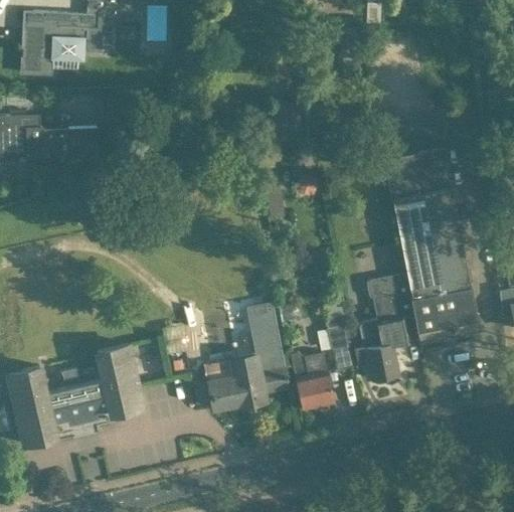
[(109,0),(109,17),(109,18),(123,19),(140,20),(140,0),(109,0)]
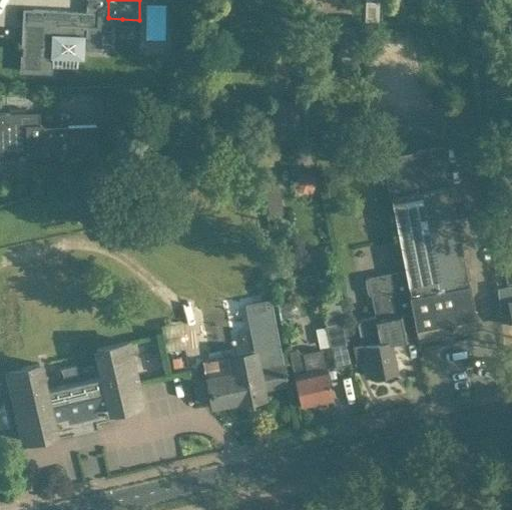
[(20,50),(20,55),(22,55),(22,62),(21,74),(41,75),(52,76),(53,51),(61,51),(65,44),(65,36),(85,37),(84,52),(100,52),(102,17),(102,16),(61,15),(32,13),(32,34),(23,34),(22,50),(20,50)]
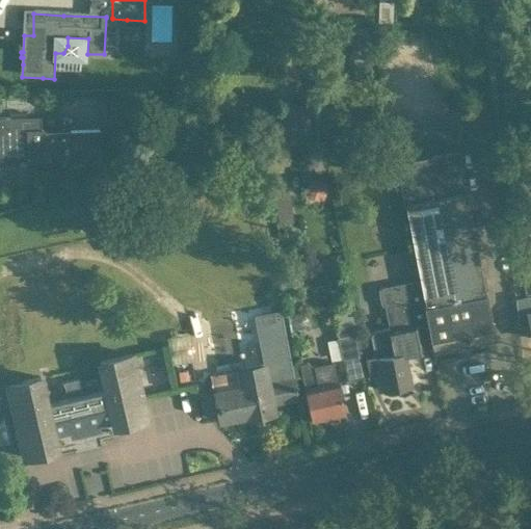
[(370,29),(349,33),(353,65),(376,61),(370,29)]
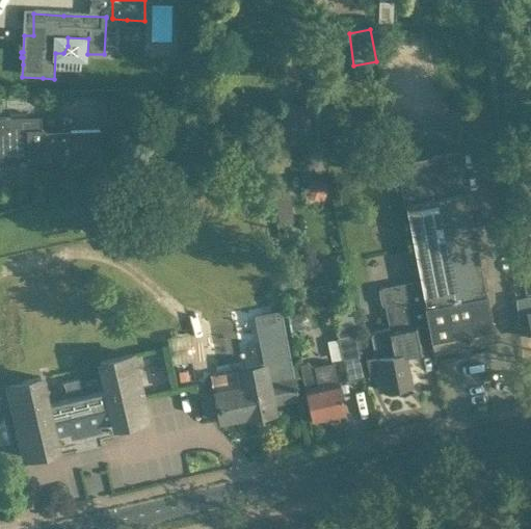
[(41,133),(41,118),(27,120),(27,125),(10,126),(10,121),(0,120),(0,156),(11,156),(11,144),(27,143),(28,159),(61,158),(61,165),(65,165),(65,163),(96,162),(96,133),(45,135),(44,132),(41,133)]
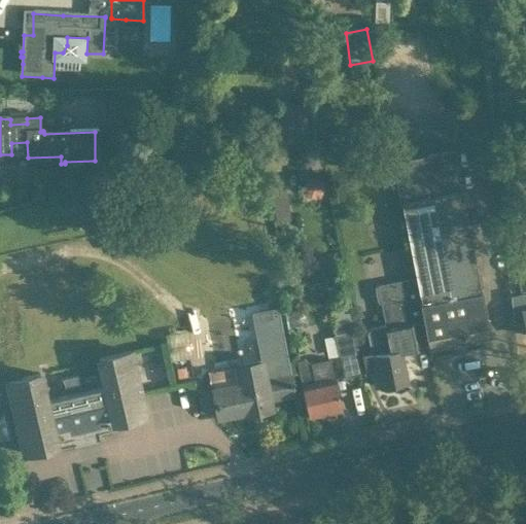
[(401,206),(416,280),(421,306),(420,306),(423,323),(429,351),(445,348),(445,344),(476,338),(477,342),(492,339),(483,293),(482,293),(462,194),(463,194),(455,152),(392,165),(400,206),(401,206)]
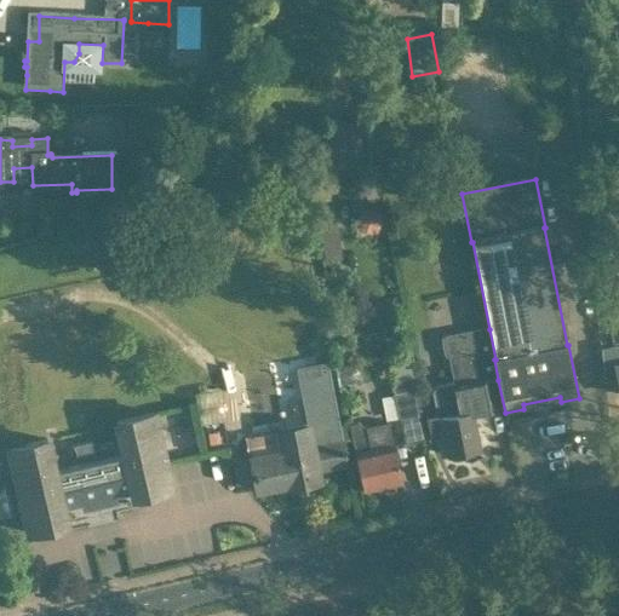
[(365,212),(359,230),(377,237),(384,219),(365,212)]
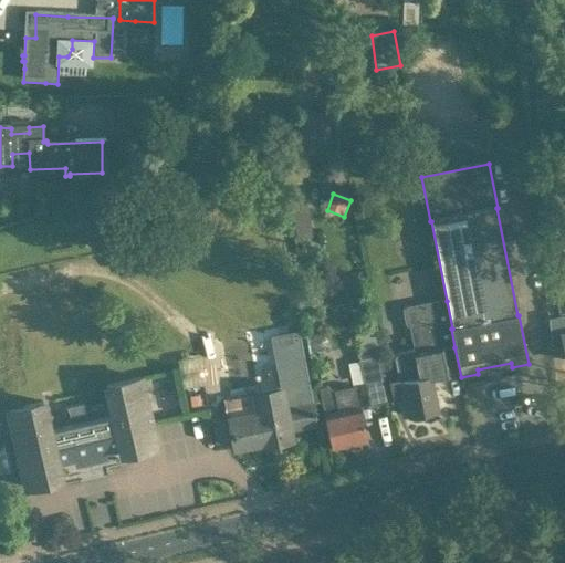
[(447,377),(441,351),(454,347),(451,329),(452,329),(447,301),(406,309),(404,310),(404,311),(404,312),(404,313),(406,327),(409,327),(415,352),(398,355),(395,361),(399,383),(389,385),(393,402),(393,403),(406,399),(409,418),(438,413),(432,383),(435,383),(435,381),(447,377)]
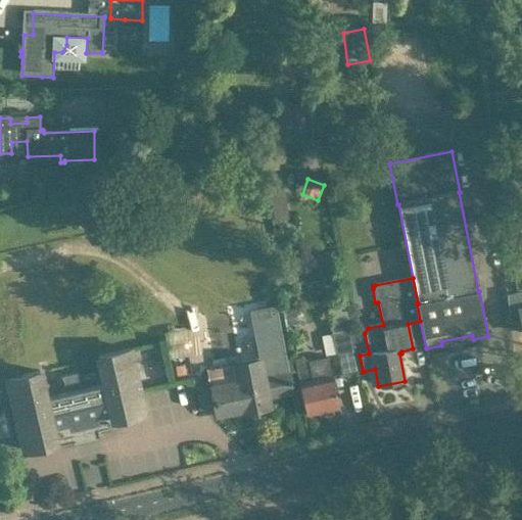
[(519,293),(507,295),(510,324),(512,323),(511,323),(520,321),(521,327),(521,292),(519,293)]
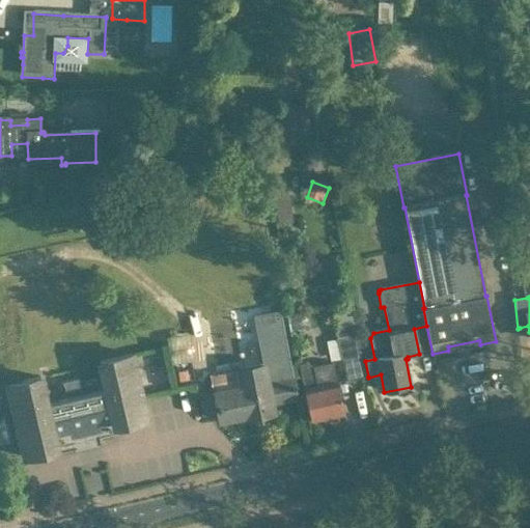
[(266,366),(212,377),(220,422),(246,417),(247,419),(275,414),(273,405),(296,400),(280,313),(275,314),(261,316),(262,317),(257,318),(266,366)]
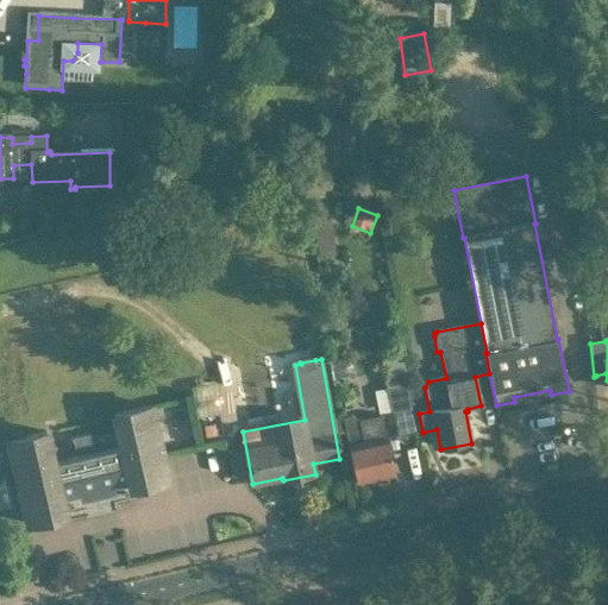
[(413,386),(388,391),(393,413),(412,408),(418,407),(413,386)]
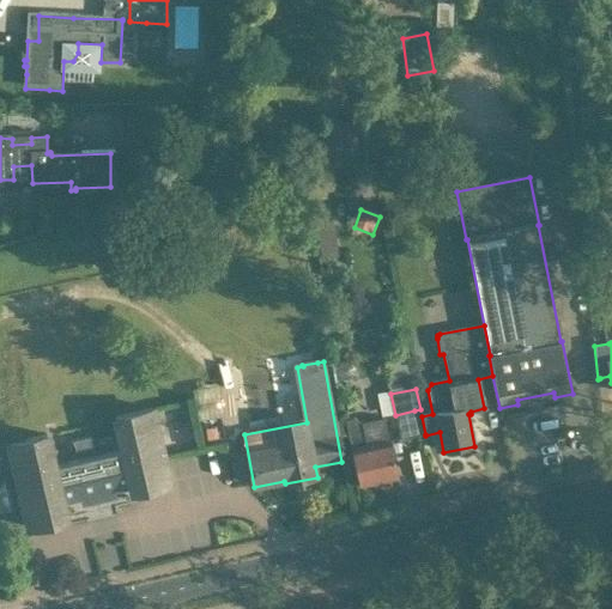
[(116,419),(123,451),(101,457),(54,468),(47,437),(10,446),(24,506),(30,529),(67,521),(62,503),(83,498),(84,504),(83,504),(84,505),(115,498),(115,497),(114,497),(113,491),(131,487),(133,494),(170,485),(165,462),(153,410),(116,419)]
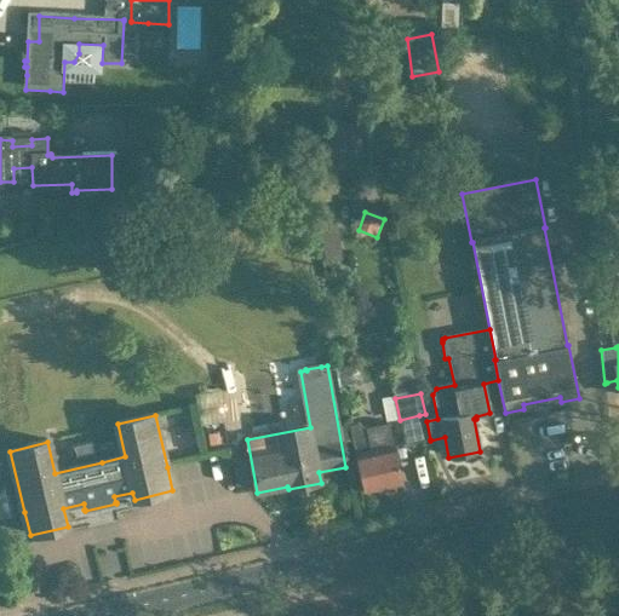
[(402,485),(388,425),(367,431),(359,425),(349,427),(365,494),(402,485)]
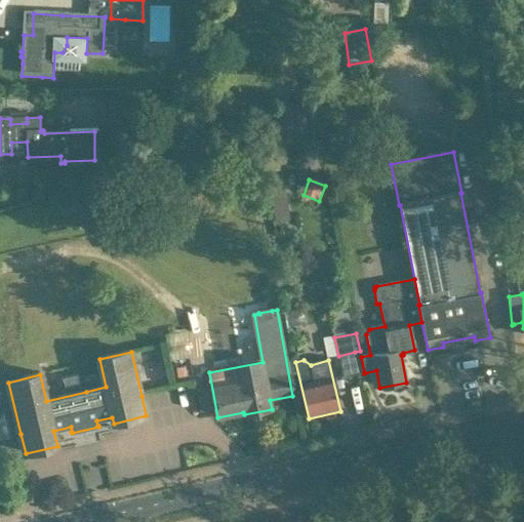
[(63,378),(66,390),(80,386),(77,375),(63,378)]
